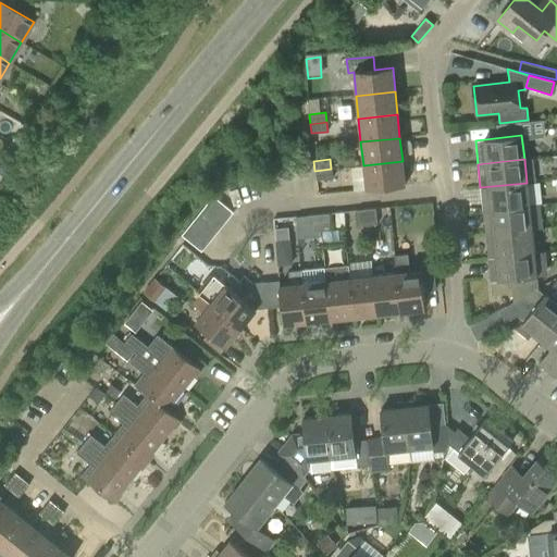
[(405,185),(403,161),(363,165),(366,189),(405,185)]
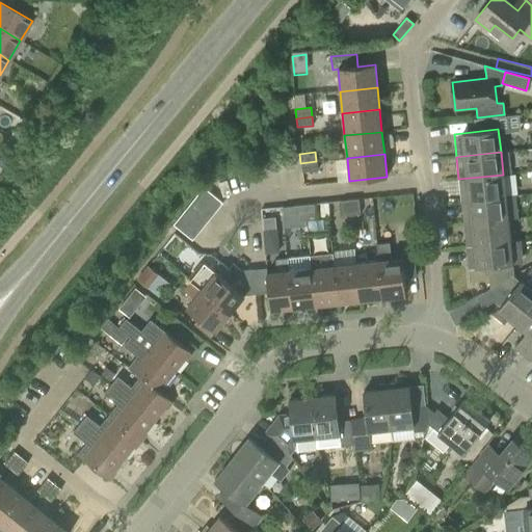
[(316,161),(300,163),(300,173),(317,170),(316,161)]
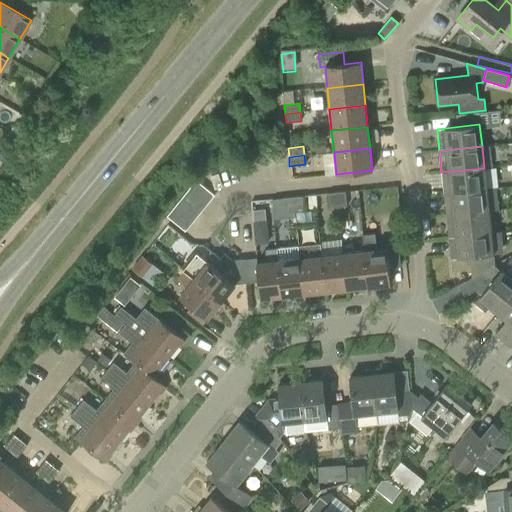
[(486,189),(484,168),(441,172),(442,182),(444,194),(451,193),(486,189)]
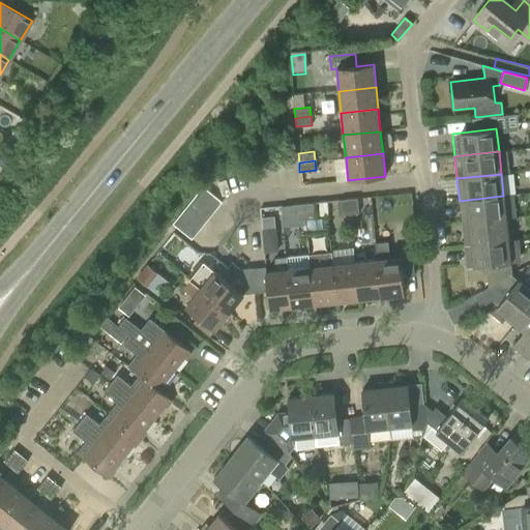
[(202,186),(195,196),(213,212),(222,202),(202,186)]
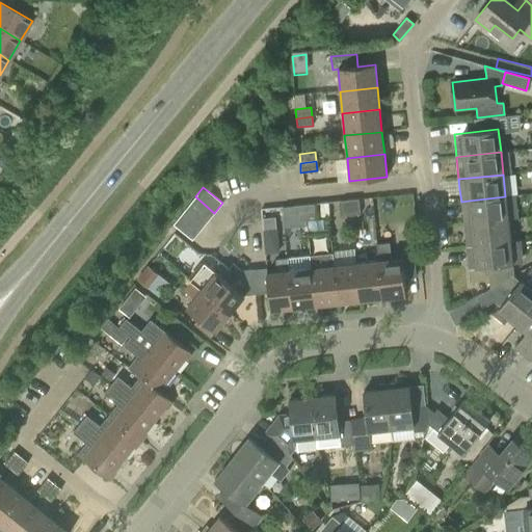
[(187,206),(207,222),(214,213),(195,196),(187,206)]
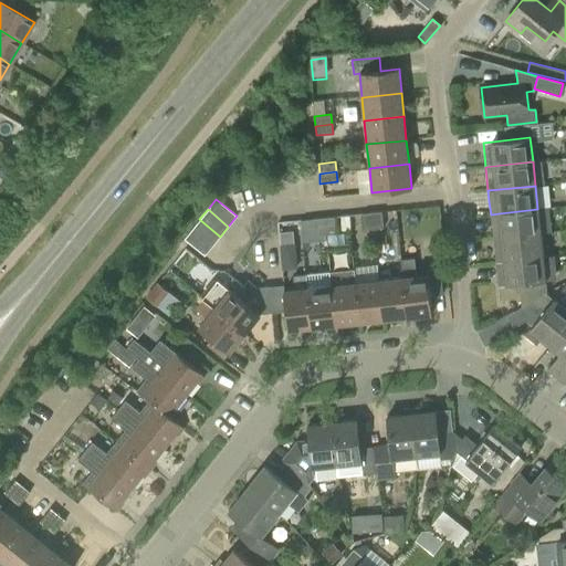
[(549,232),(546,209),(537,209),(499,213),(491,215),(493,238),(540,233),(549,232)]
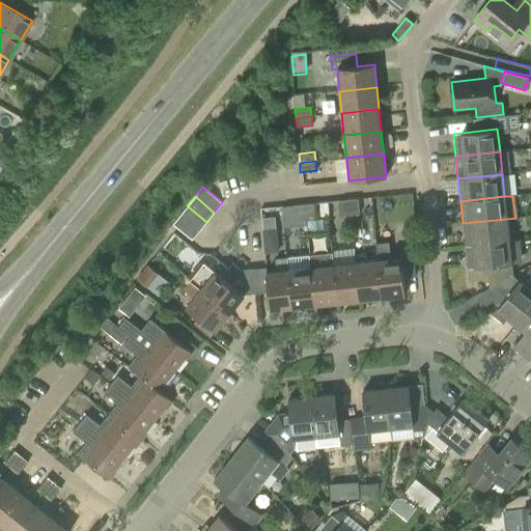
[(348,199),(350,215),(359,215),(358,198),(348,199)]
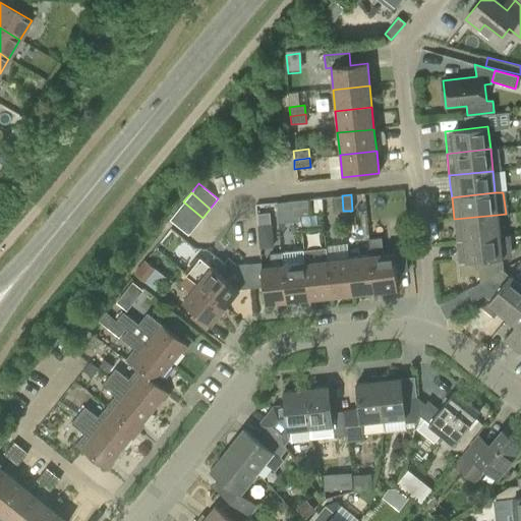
[(343,211),(342,195),(333,196),(334,212),(343,211)]
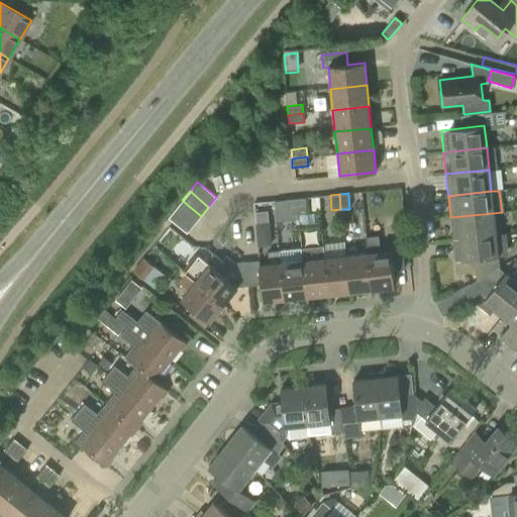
[(304,198),(295,199),(297,214),(306,213),(304,198)]
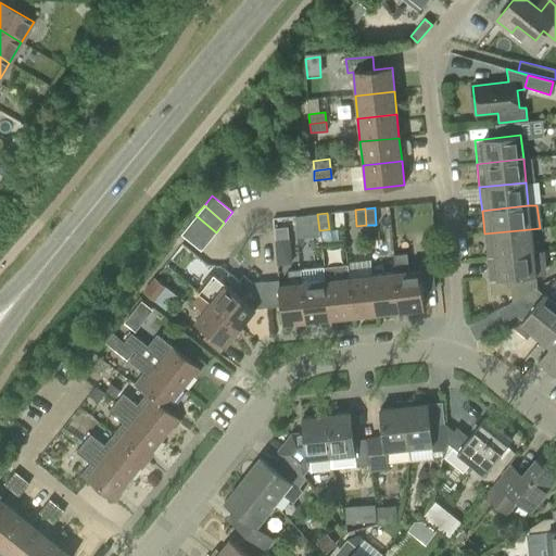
[(317,214),(307,215),(310,231),(319,230),(317,214)]
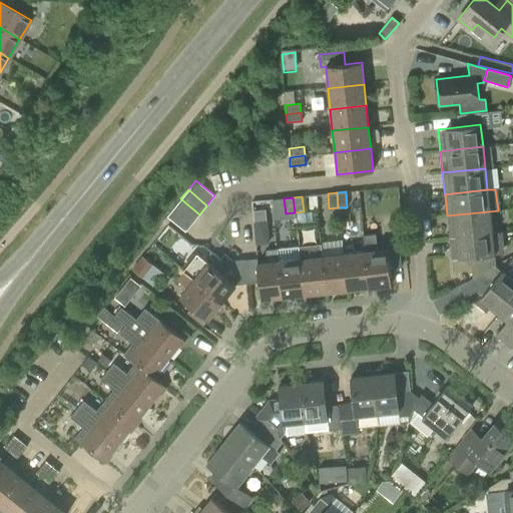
[(199,214),(180,198),(173,207),(191,223),(199,214)]
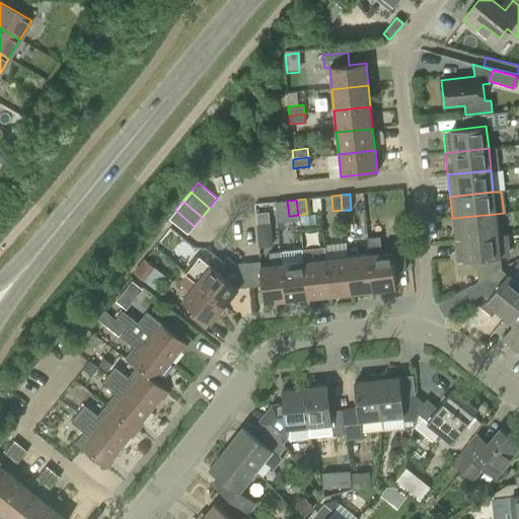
[(187,235),(194,226),(175,210),(167,219),(187,235)]
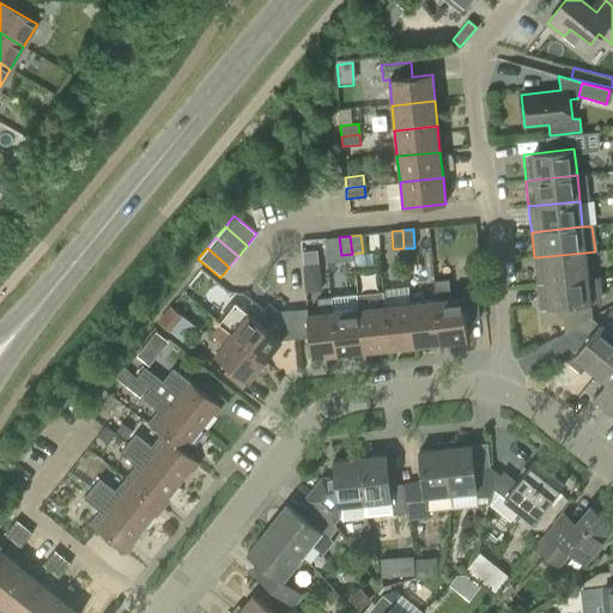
[(305,292),(322,291),(317,250),(302,252),(305,292)]
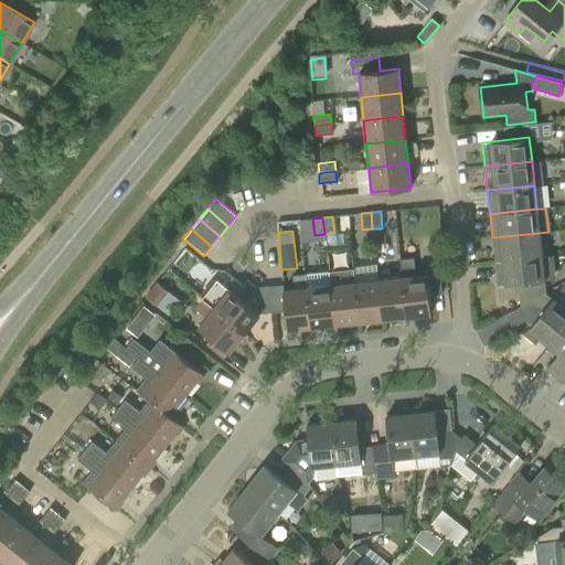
[(541,256),(539,233),(492,237),(493,248),(494,262),(502,260),(541,256)]
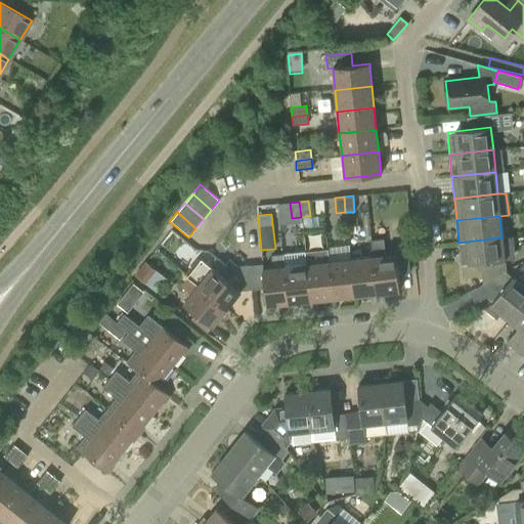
[(516,259),(514,236),(501,237),(466,242),(459,243),(460,254),(461,265),(480,263),(481,266),(482,284),(490,279),(507,270),(506,261),(516,259)]
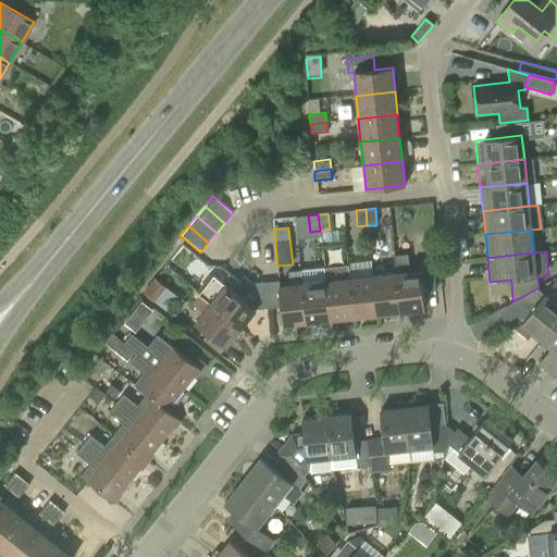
[(395,256),(397,273),(395,273),(399,312),(424,310),(422,292),(434,289),(432,263),(418,265),(418,271),(410,271),(408,255),(395,256)]
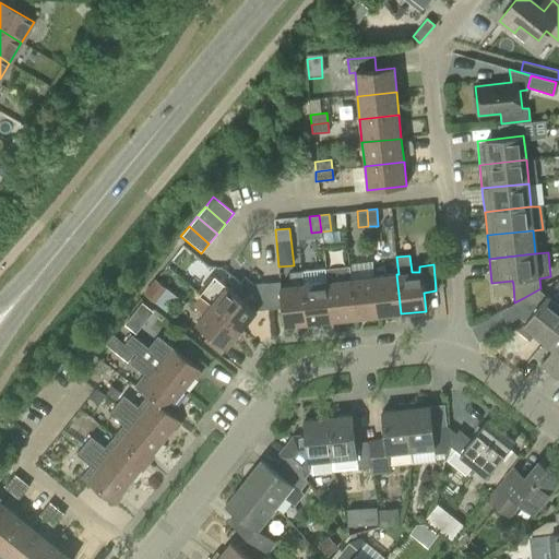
[(354,319),(349,278),(348,268),(325,270),(326,282),(331,321),(354,319)]
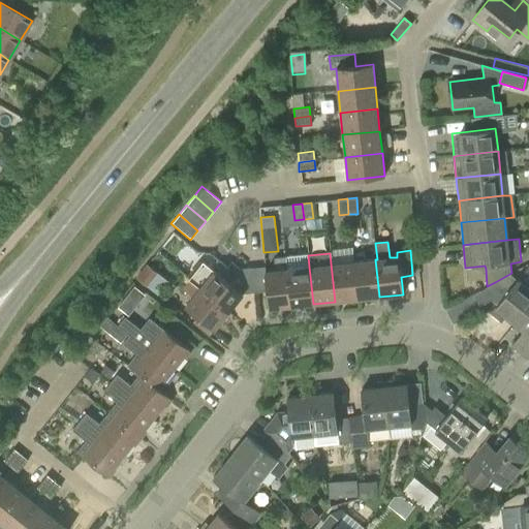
[(308,255),(285,258),(290,307),(313,304),(309,267),(308,255)]
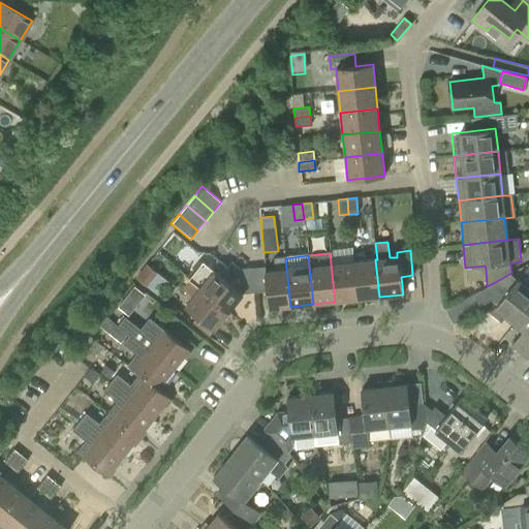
[(285,258),(274,259),(275,270),(263,272),(263,267),(251,269),(253,293),(267,292),(268,309),(290,307),(285,258)]
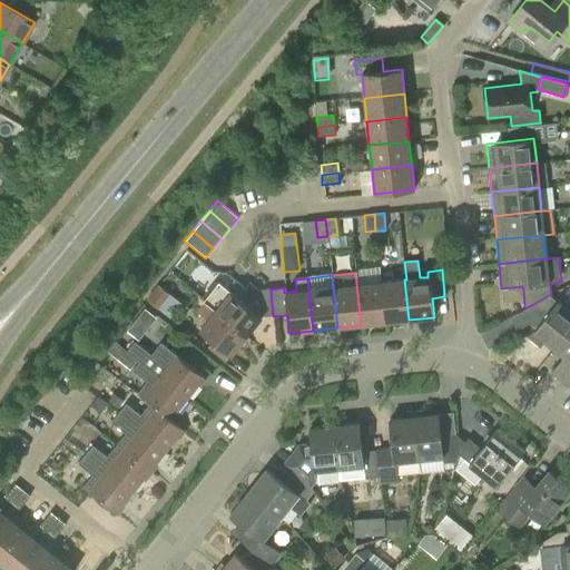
[(381,282),(385,322),(409,320),(404,279),(381,282)]
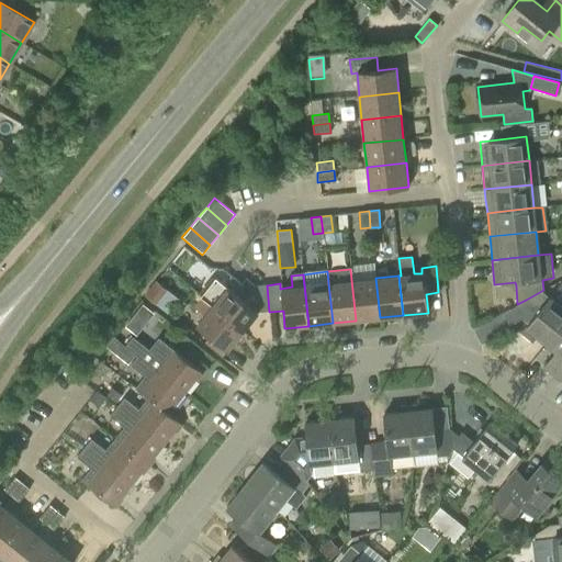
[(351,280),(356,321),(380,317),(375,278),(352,280),(351,280)]
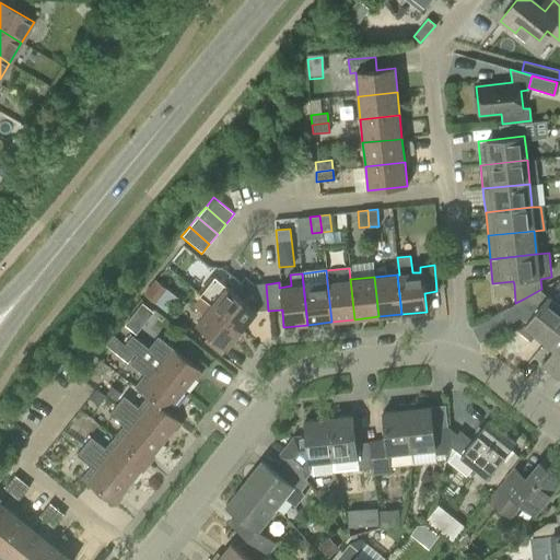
[(200,298),(210,306),(242,330),(256,313),(268,311),(266,284),(253,286),(242,300),(213,278),(199,296),(200,298)]
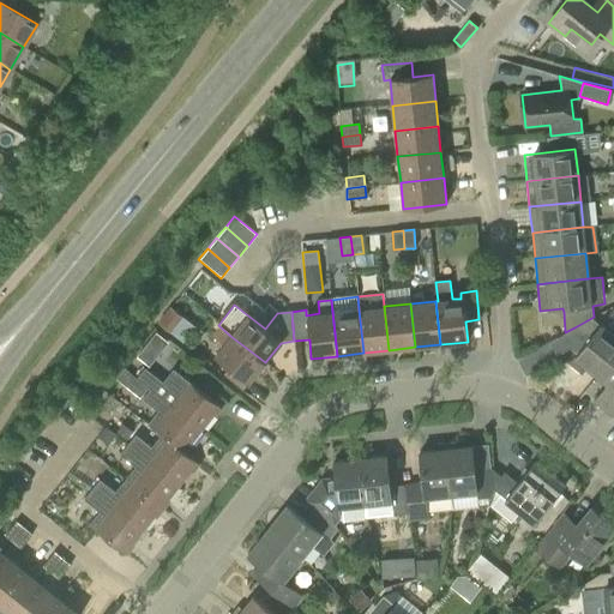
[(173,333),(186,318),(172,306),(160,321),(173,333)]
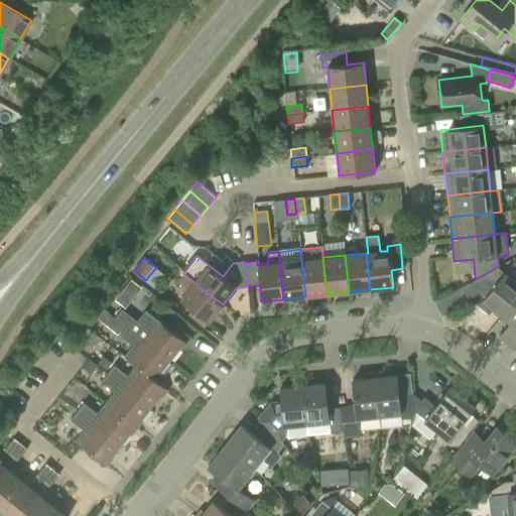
[(483,275),(475,279),(490,291),(478,306),(489,314),(493,309),(502,316),(515,297),(515,261),(505,272),(499,267),(499,266),(483,275)]
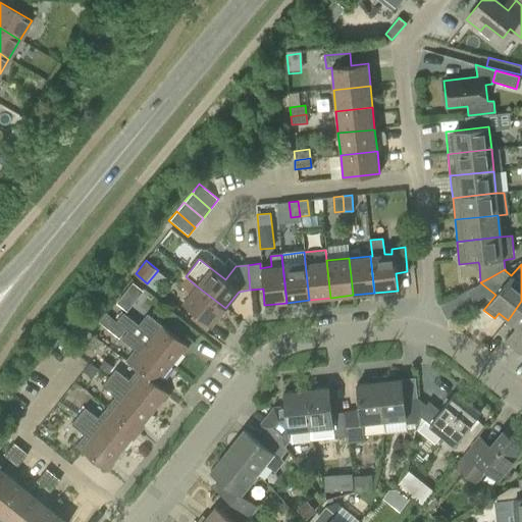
[(225,308),(196,285),(187,277),(179,285),(190,294),(181,303),(210,326),(225,308)]
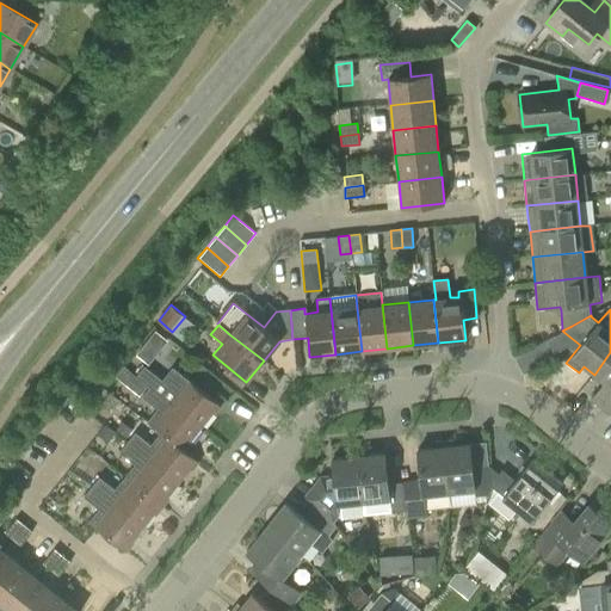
[(147,343),(137,355),(149,364),(159,352),(147,343)]
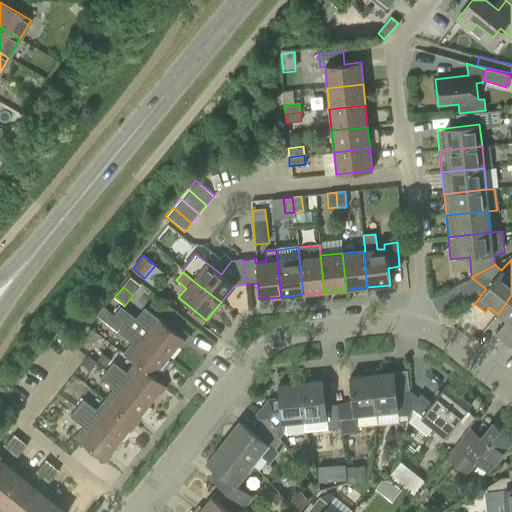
[(505,343),(511,333),(511,295),(498,314),(506,320),(495,334),(505,343)]
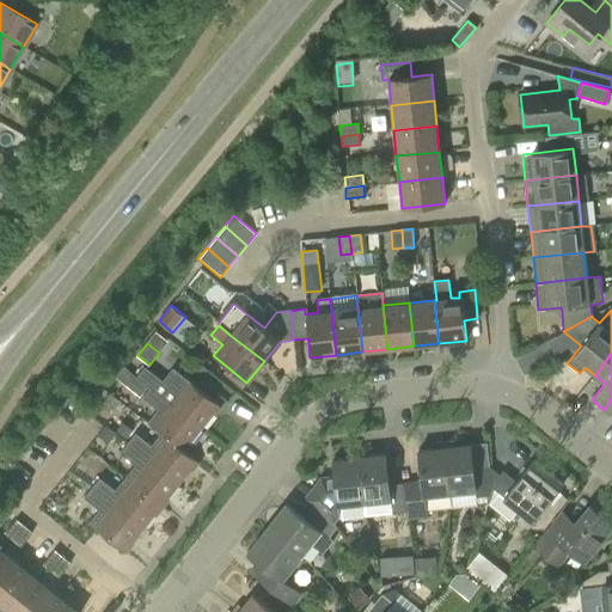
[(142,367),(134,377),(148,387),(201,428),(219,407),(171,368),(161,381),(144,366),(142,367)]
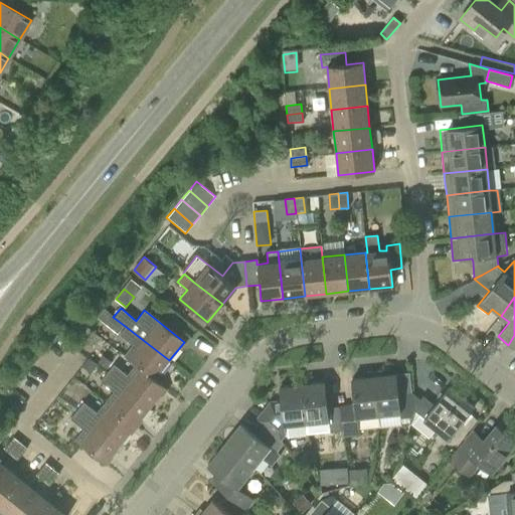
[(113,317),(103,309),(97,317),(107,324),(113,317)]
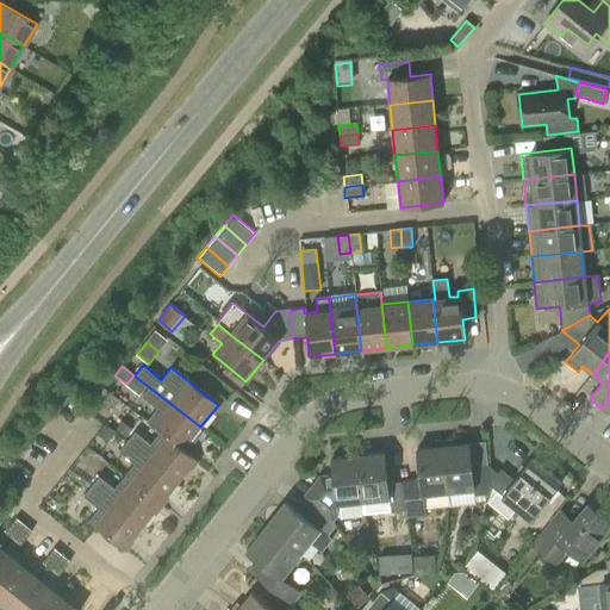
[(160,433),(182,449),(199,428),(148,387),(139,396),(156,409),(145,422),(160,433)]
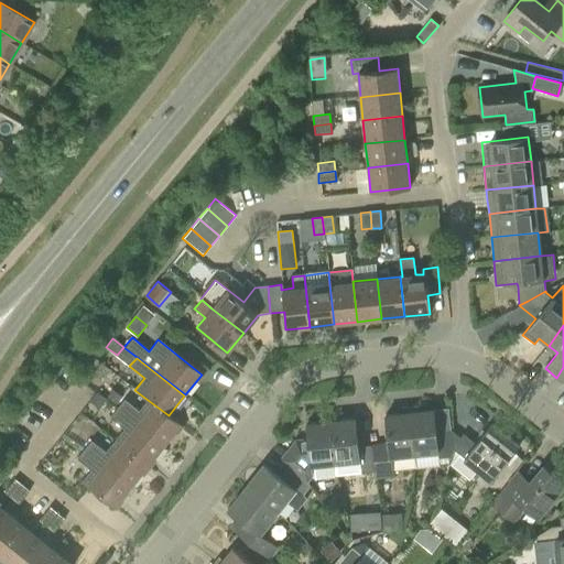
[(111,390),(106,397),(115,404),(120,397),(111,390)]
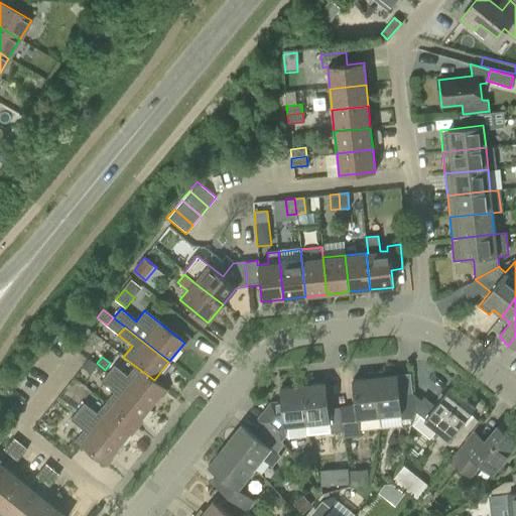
[(96,367),(89,361),(83,368),(91,374),(96,367)]
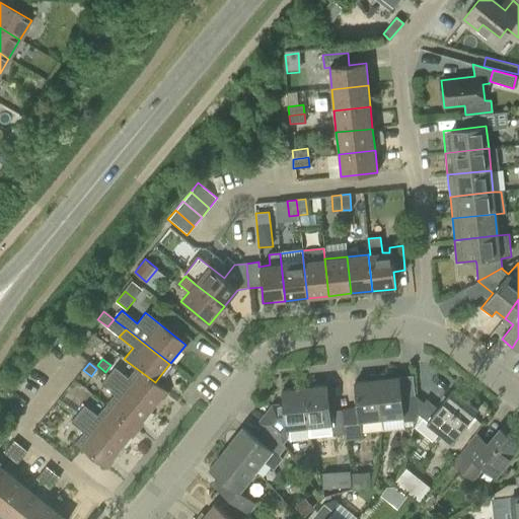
[(166,391),(155,382),(136,368),(128,378),(114,368),(107,376),(151,411),(166,391)]
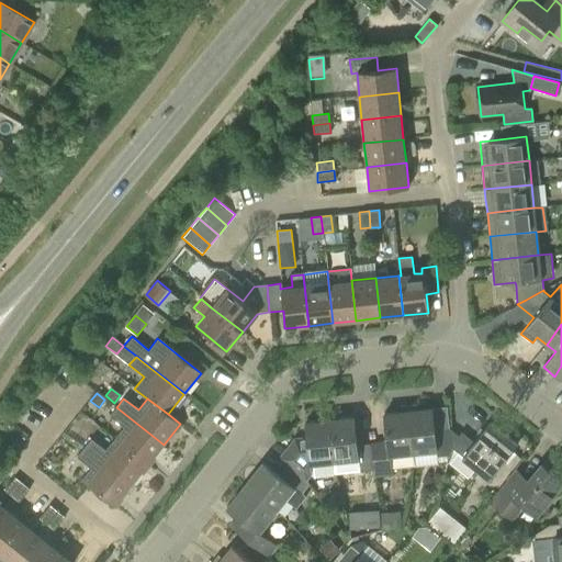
[(412,453),(407,406),(400,407),(400,413),(383,414),(385,442),(372,444),(375,476),(391,475),(390,468),(413,465),(412,453)]
